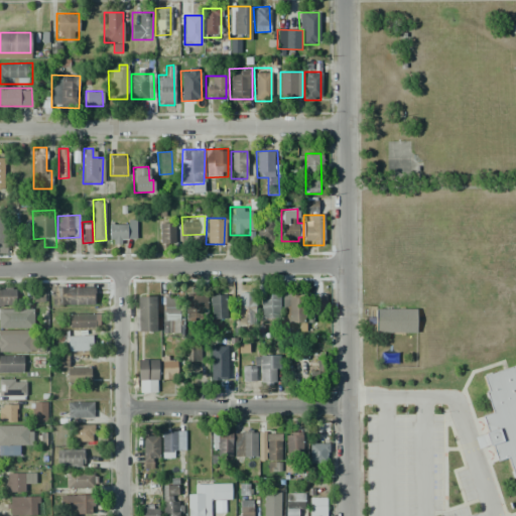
[(135,221),(136,244),(109,244),(108,222),(135,221)]
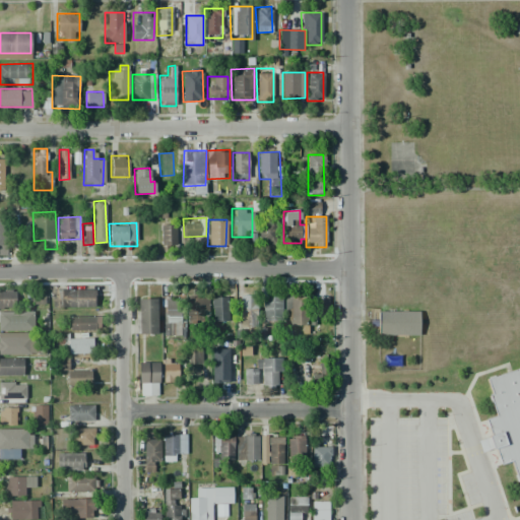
[(276,244),(259,244),(258,223),(275,222),(276,244)]
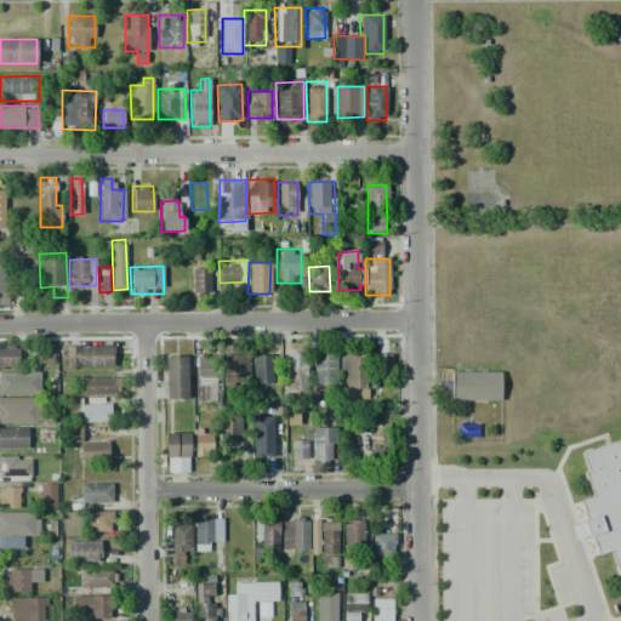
[(192,268),(212,268),(211,292),(203,292),(203,301),(192,301),(192,268)]
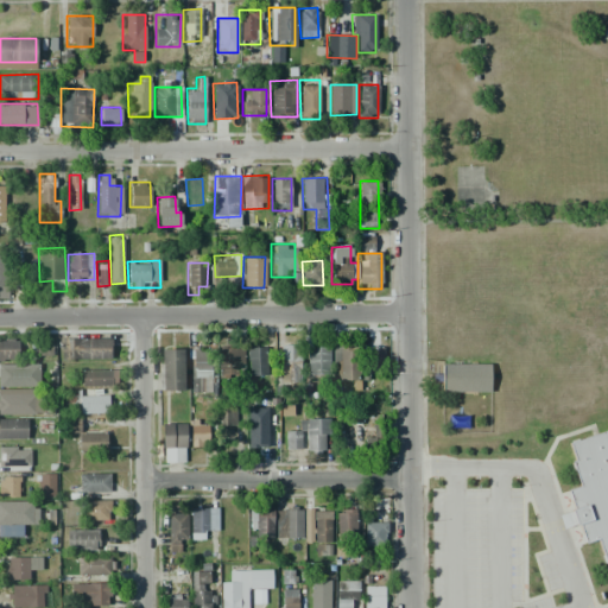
[(112,339),(111,360),(58,359),(58,337),(112,339)]
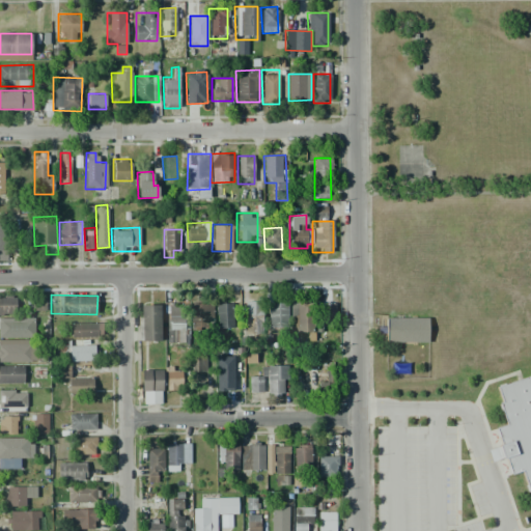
[(0,296),(16,296),(16,316),(0,316),(0,296)]
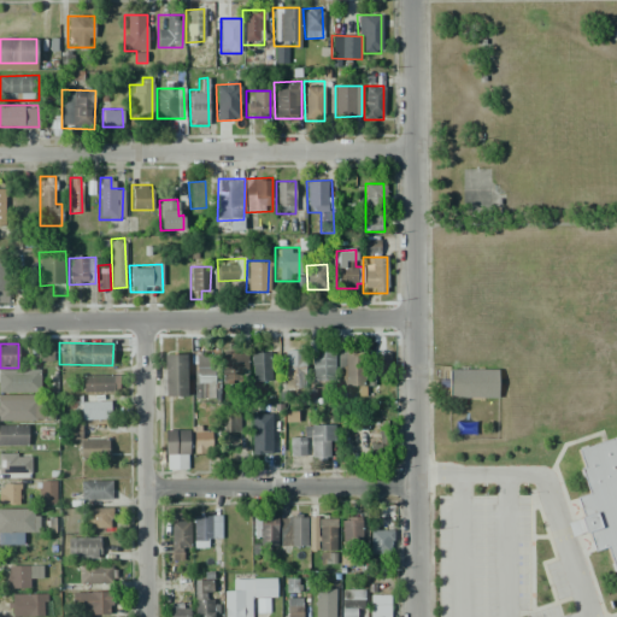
[(191,345),(201,345),(201,358),(215,358),(215,399),(191,399),(191,345)]
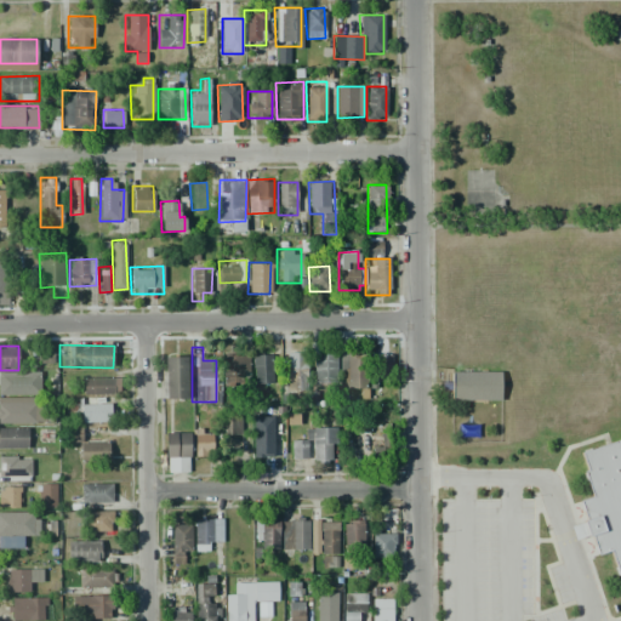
[(273,383),(254,385),(252,349),(271,349),(273,383)]
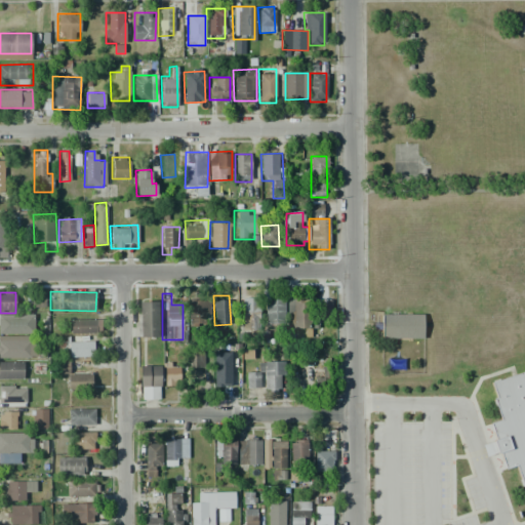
[(210,298),(210,326),(188,326),(188,298),(210,298)]
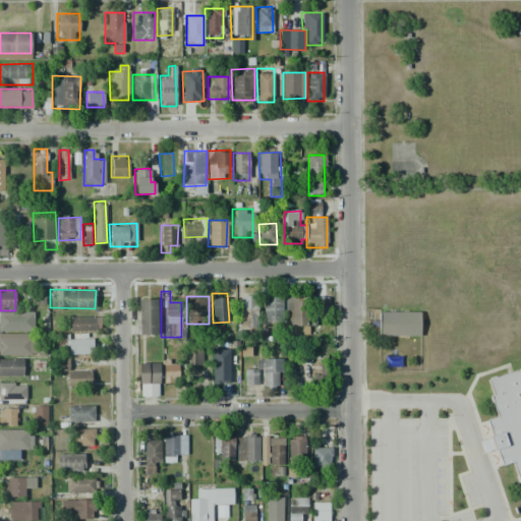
[(282,321),(263,322),(262,297),(281,296),(282,321)]
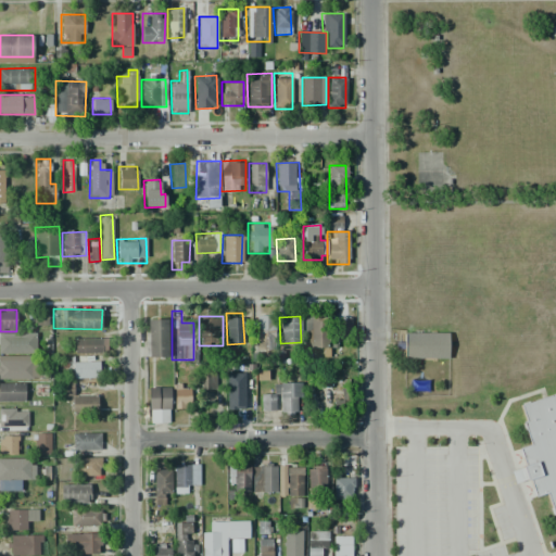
[(303,316),(328,317),(327,348),(303,348),(303,316)]
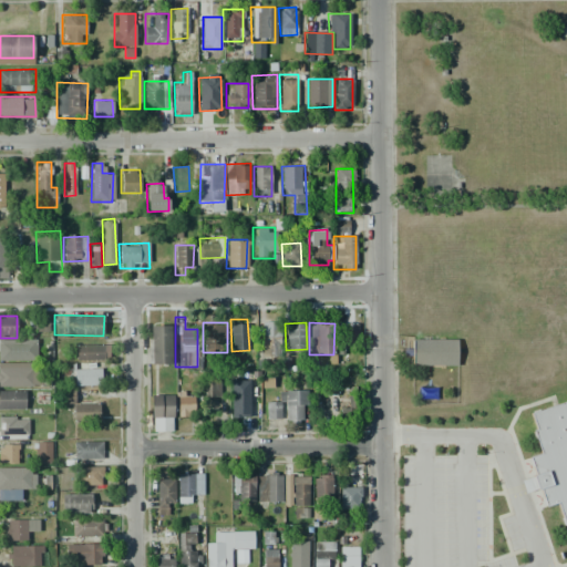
[(357,344),(342,344),(341,323),(357,323),(357,344)]
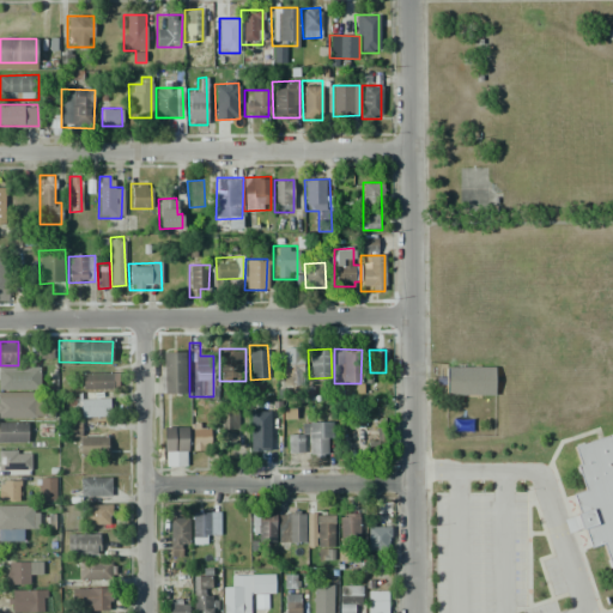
[(184,394),(159,394),(158,352),(183,352),(184,394)]
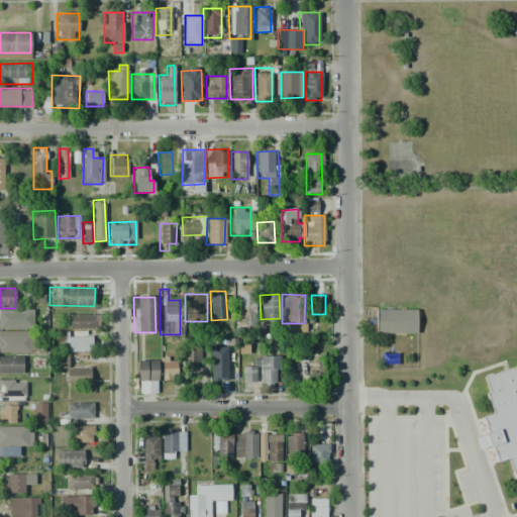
[(239,298),(254,298),(254,318),(238,318),(239,298)]
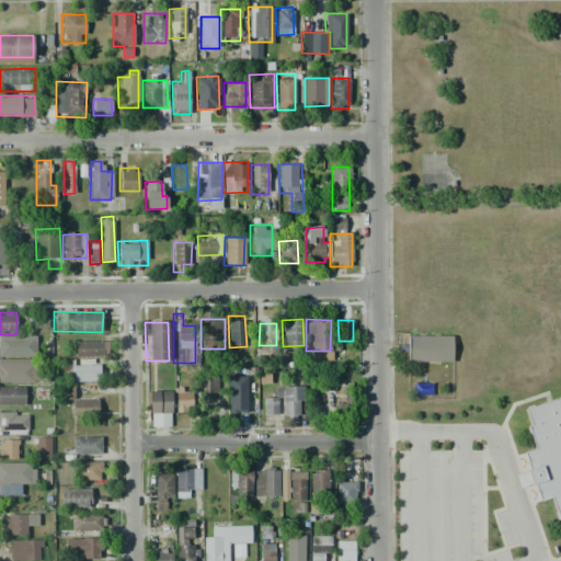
[(454,335),(454,363),(402,362),(402,334),(454,335)]
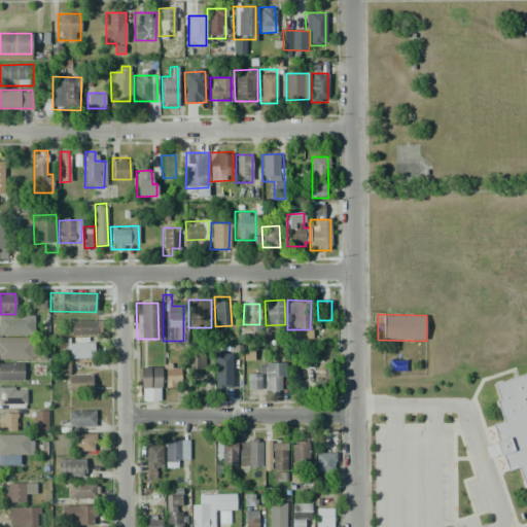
[(0,336),(33,335),(33,316),(0,316),(0,336)]
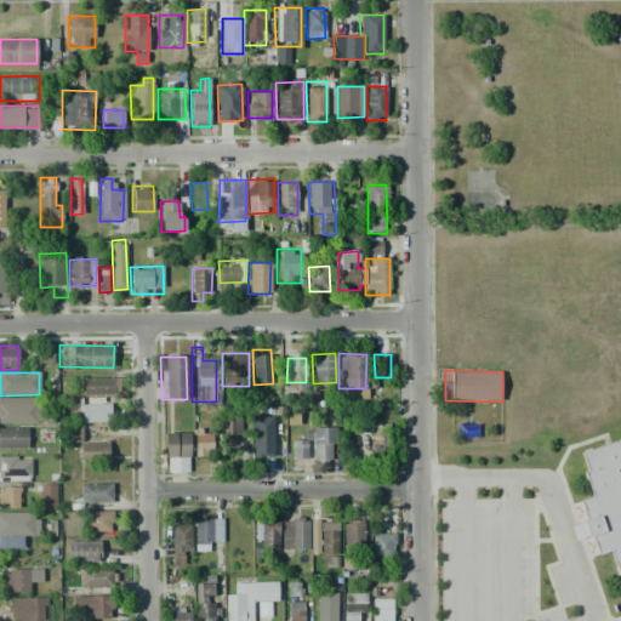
[(118,379),(117,396),(83,394),(83,379),(118,379)]
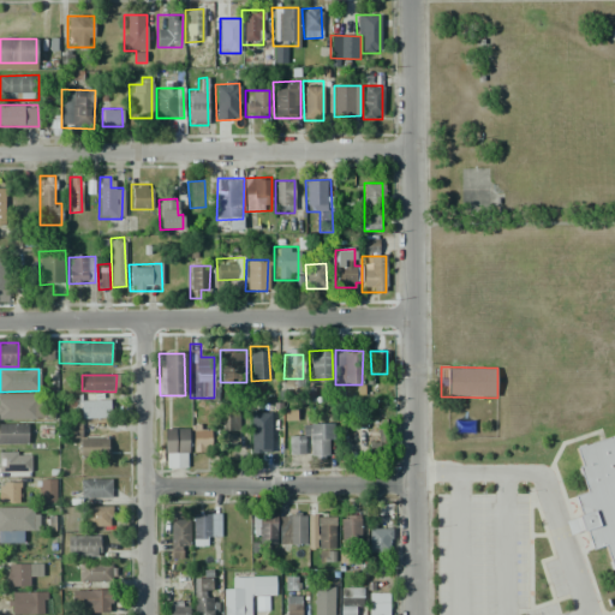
[(0,393),(42,393),(42,418),(0,418),(0,393)]
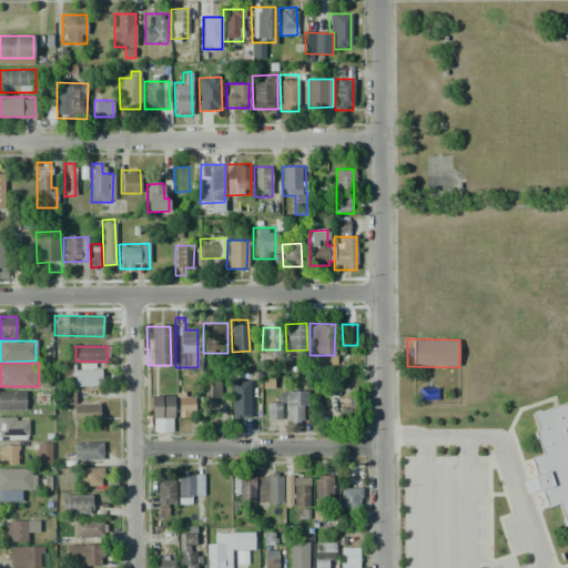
[(59,364),(103,363),(103,386),(70,386),(70,375),(59,375),(59,364)]
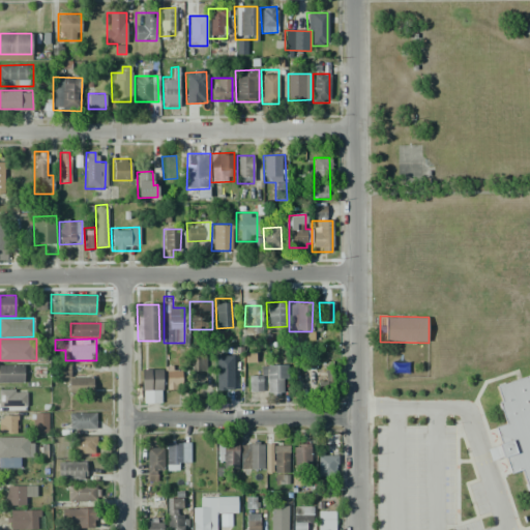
[(192,353),(205,353),(206,372),(192,372),(192,353)]
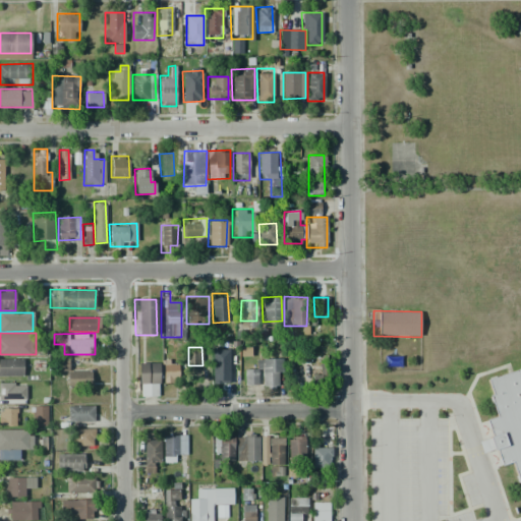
[(0,358),(22,358),(22,375),(0,375),(0,358)]
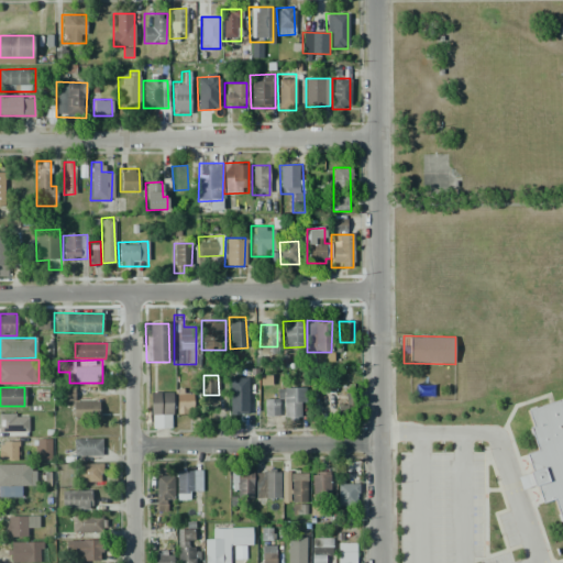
[(306,387),(306,403),(300,403),(299,421),(284,421),(284,398),(277,398),(277,387),(306,387)]
